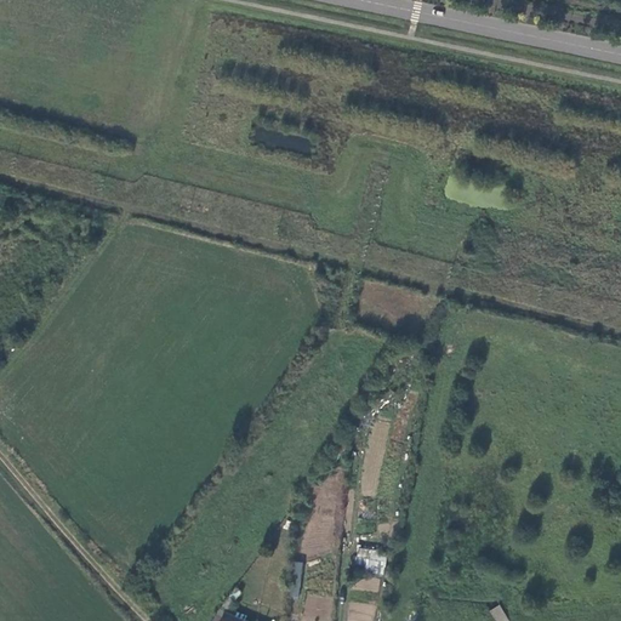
[(359,557),(370,558),(371,548),(362,547),(359,557)]
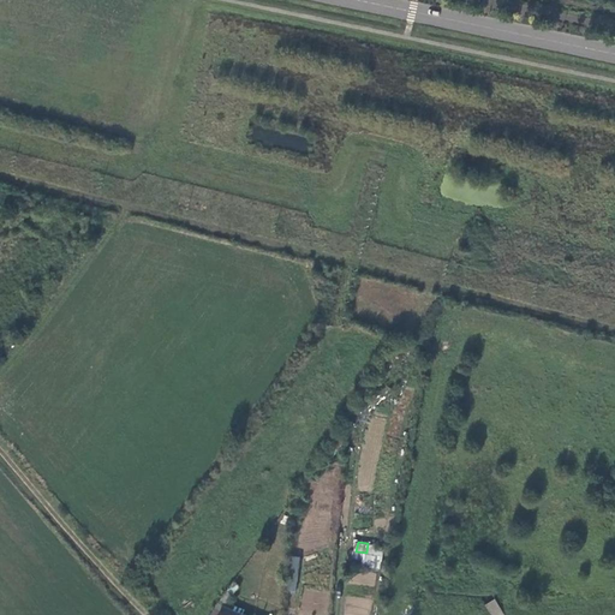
[(294,591),(298,557),(291,556),(287,590),(294,591)]
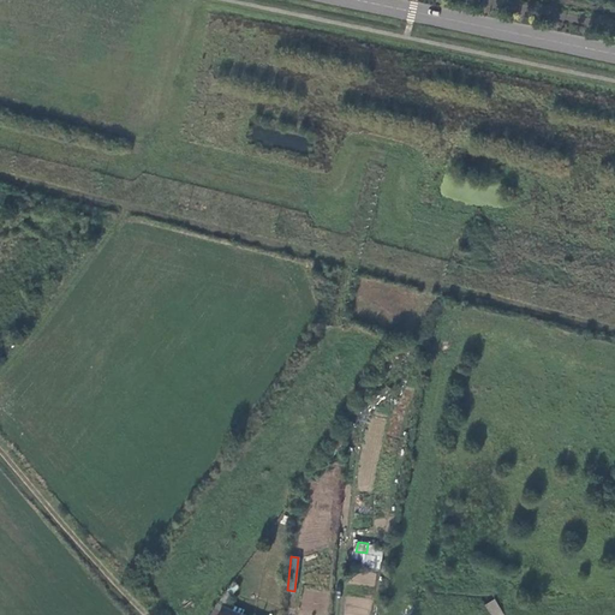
[(375,585),(376,574),(353,573),(353,584),(375,585)]
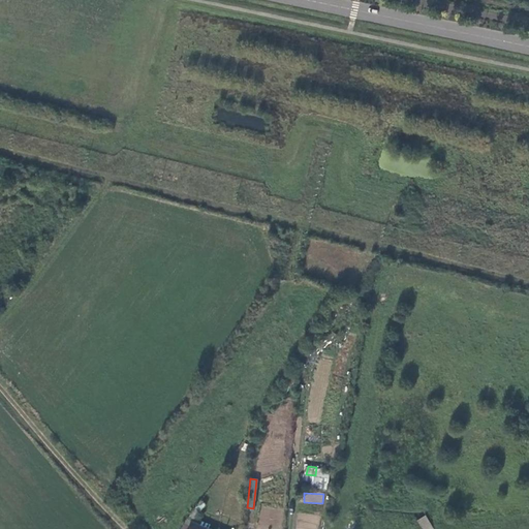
[(183,528),(211,528),(194,522),(199,512),(195,510),(183,528)]
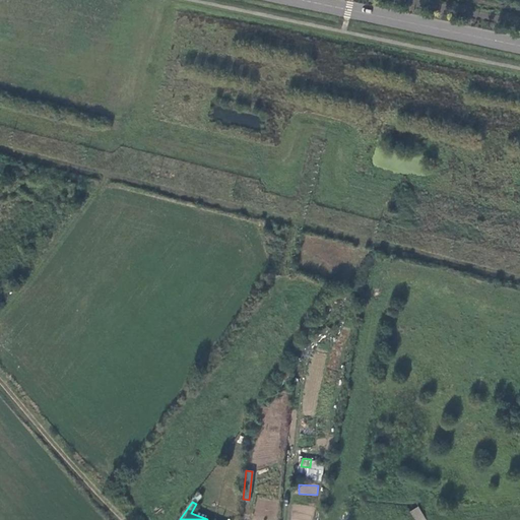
[(425,519),(419,506),(411,510),(414,519),(425,519)]
